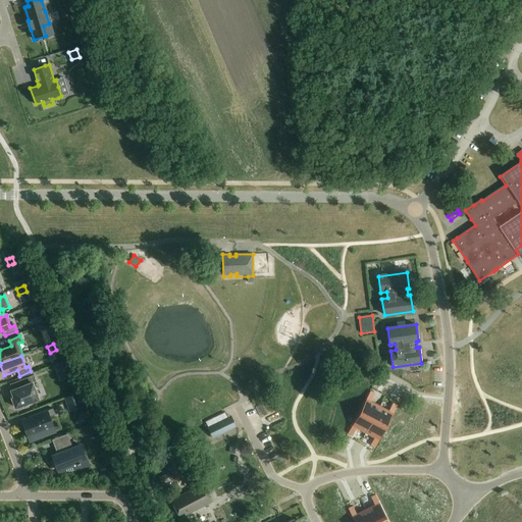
[(61,363),(55,366),(57,373),(64,370),(61,363)]
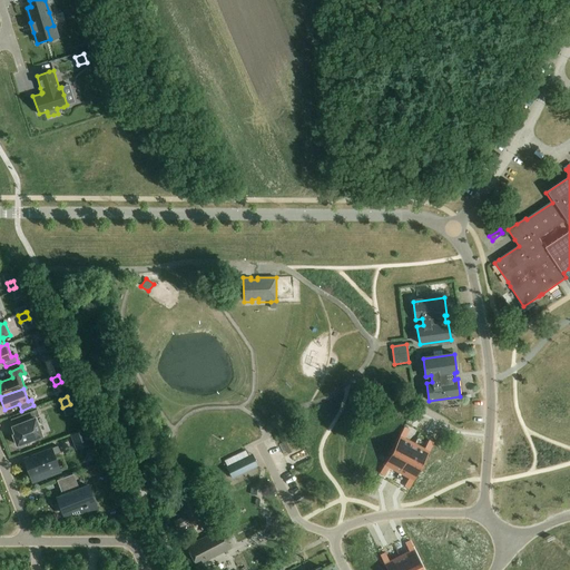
[(20,416),(22,423),(12,426),(16,434),(13,435),(17,445),(42,435),(36,419),(39,416),(37,410),(20,416)]
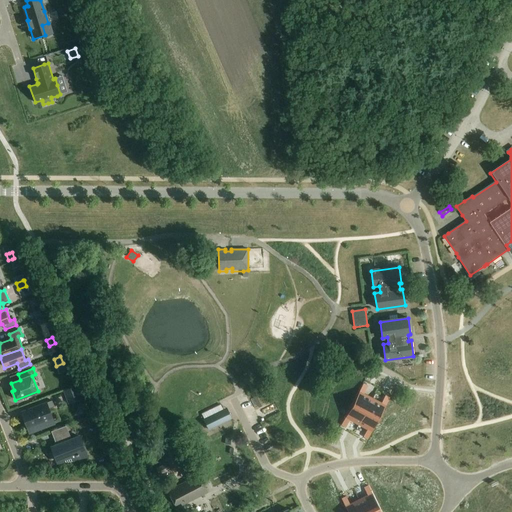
[(63,390),(68,404),(82,399),(77,385),(63,390)]
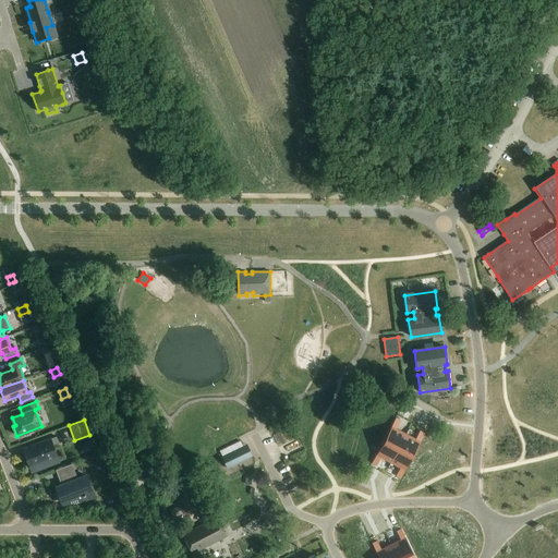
[(391,427),(384,441),(398,448),(405,434),(396,429),(391,427)]
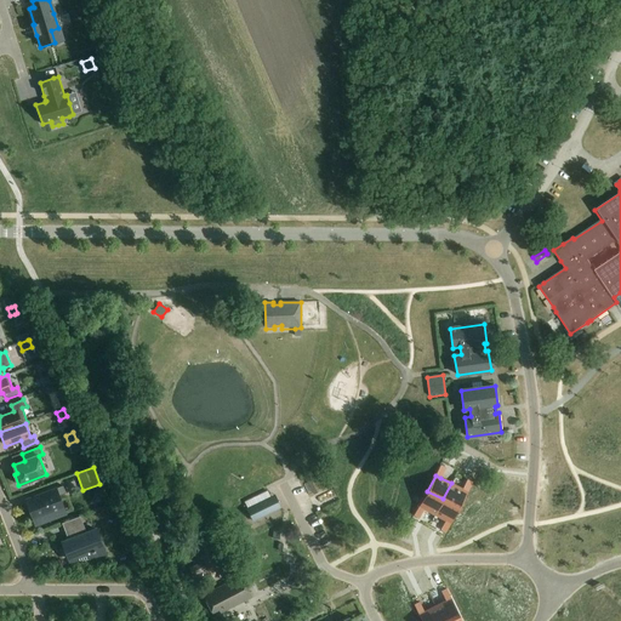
[(314,479),(307,483),(313,495),(320,491),(314,479)]
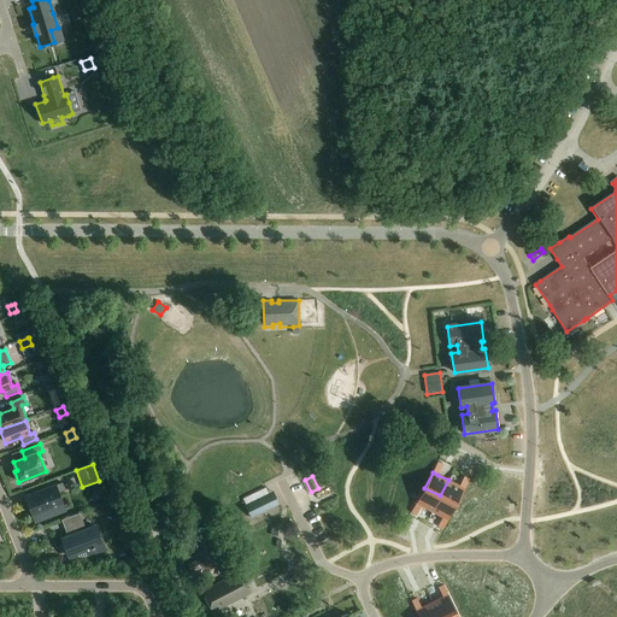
[(448,480),(440,495),(456,504),(464,488),(460,486),(448,480)]
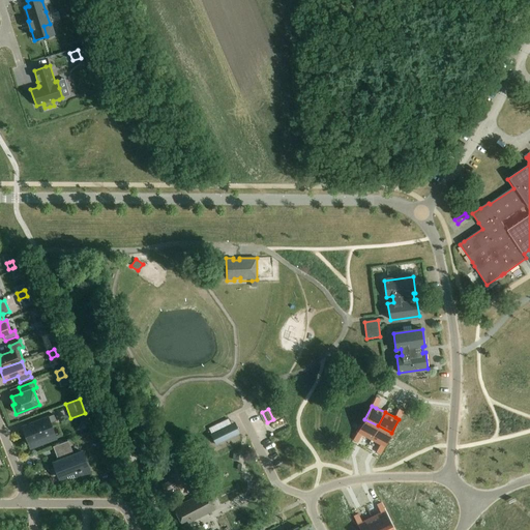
[(23,428),(30,444),(41,439),(42,442),(55,438),(50,423),(56,421),(54,415),(46,418),(23,428)]
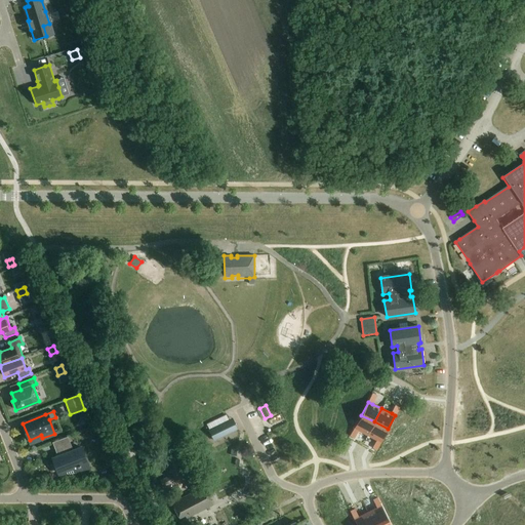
[(361,415),(354,429),(358,430),(367,435),(374,421),(361,415)]
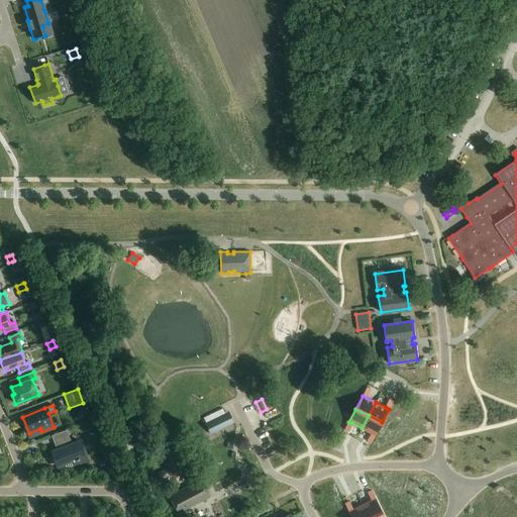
[(222,410),(218,412),(204,419),(206,424),(205,424),(210,434),(222,428),(233,423),(228,413),(225,415),(222,410)]
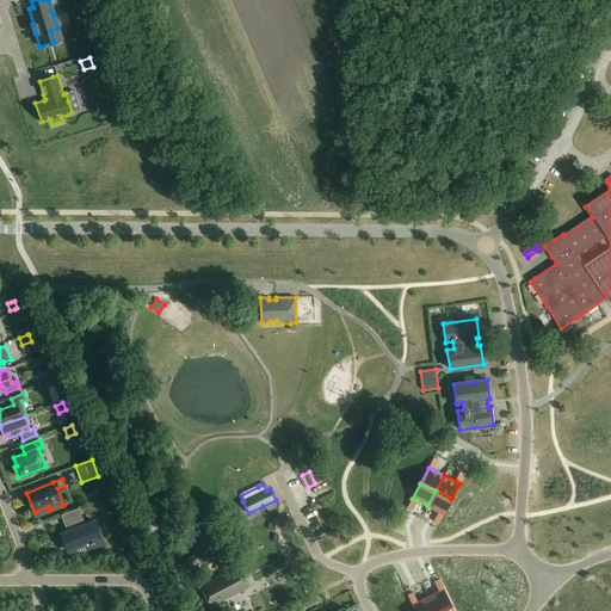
[(436,491),(427,506),(439,512),(443,514),(451,499),(436,491)]
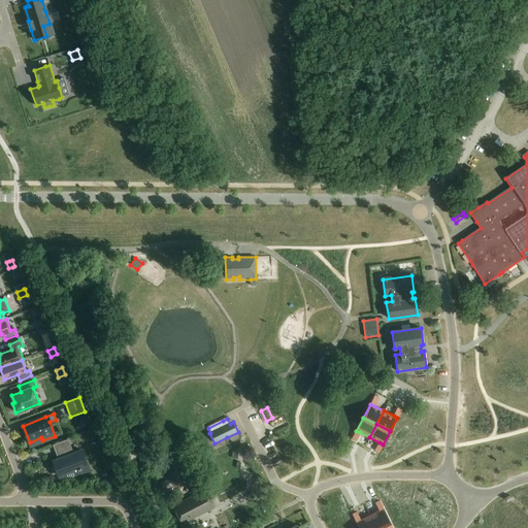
[(60,459),(53,462),(59,474),(71,471),(73,474),(79,472),(78,469),(80,468),(80,467),(87,465),(85,458),(81,451),(72,454),(69,446),(58,450),(60,456),(59,456),(60,459)]
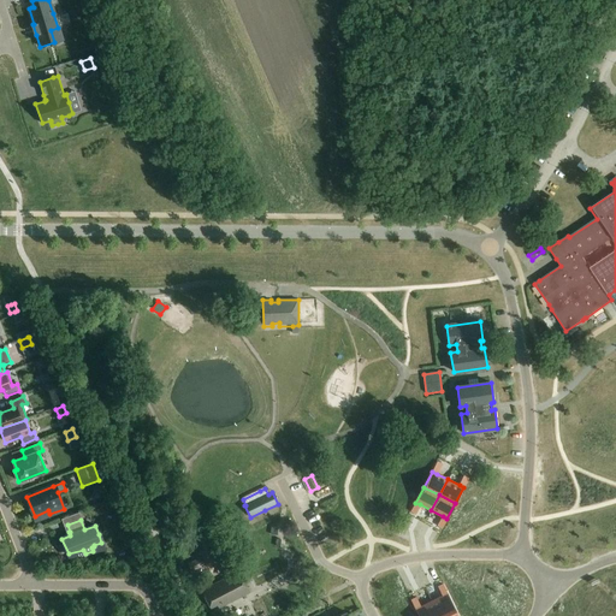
[(188,563),(193,572),(206,566),(202,557),(188,563)]
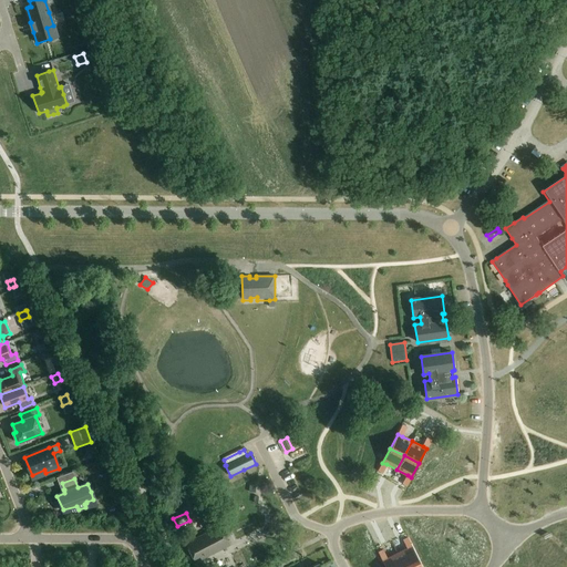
[(193,559),(199,556),(202,560),(232,545),(222,526),(185,544),(193,559)]
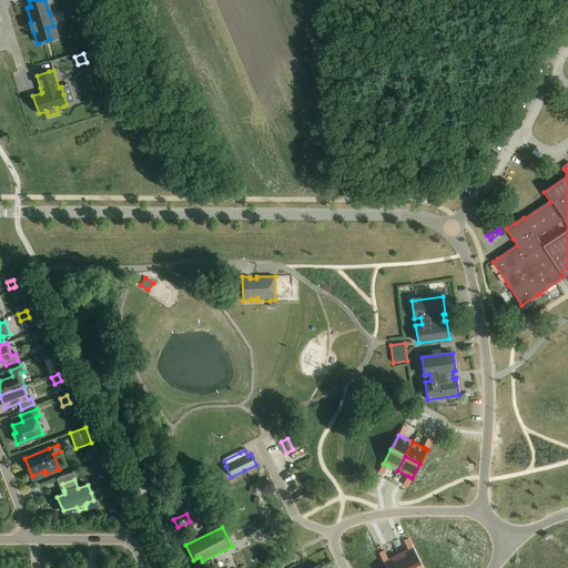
[(408,549),(398,555),(404,567),(407,567),(419,563),(413,547),(408,549)]
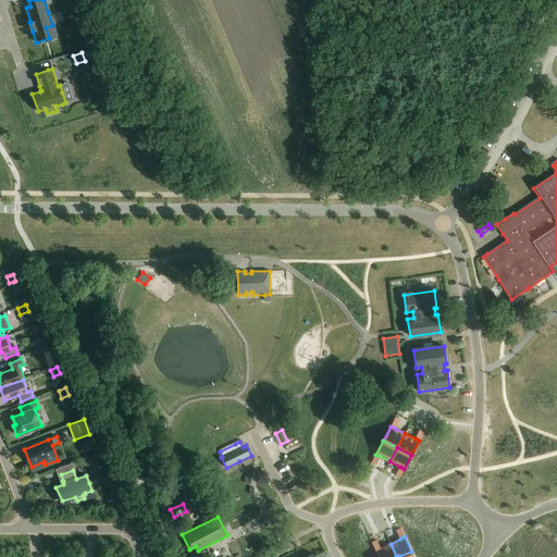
[(556,556),(556,537),(545,543),(548,552),(547,553),(548,556),(556,556)]
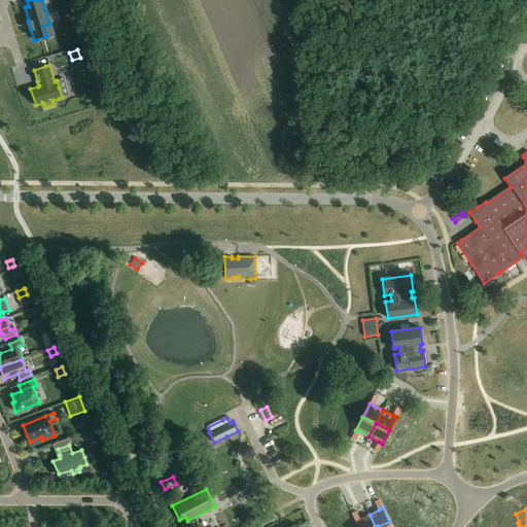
[(359,519),(356,521),(358,526),(375,526),(370,515),(359,519)]
